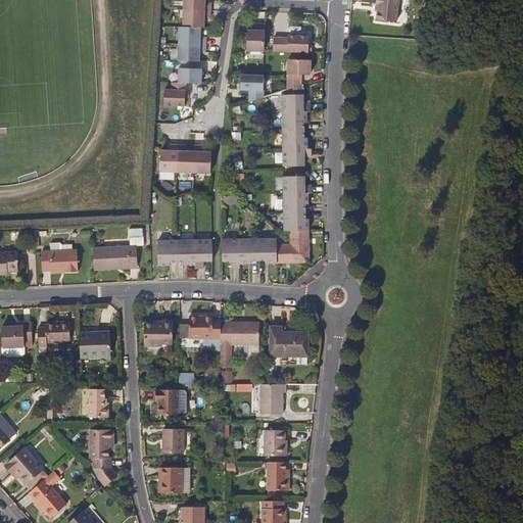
[(187,0),(187,11),(214,12),(215,5),(208,4),(207,0),(187,0)]
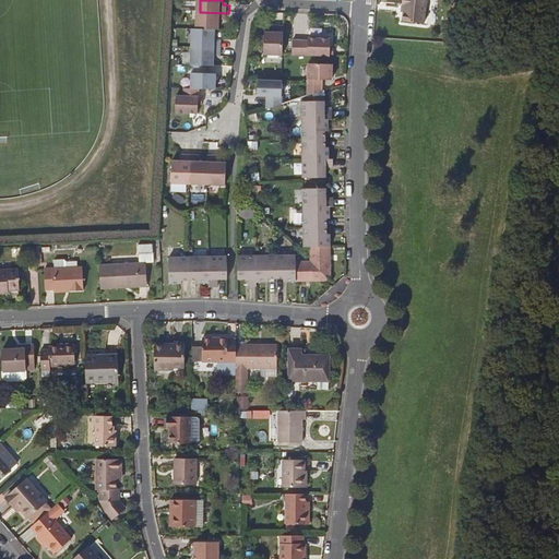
[(430,0),(403,0),(403,7),(405,7),(403,22),(428,24),(430,0)]
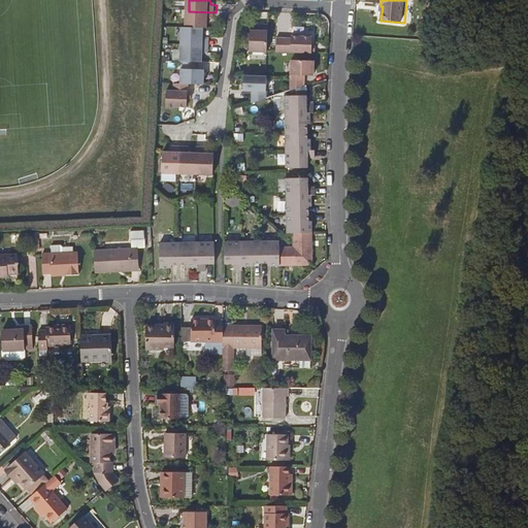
[(189,11),(188,29),(205,29),(209,29),(209,20),(216,20),(216,12),(189,11)]
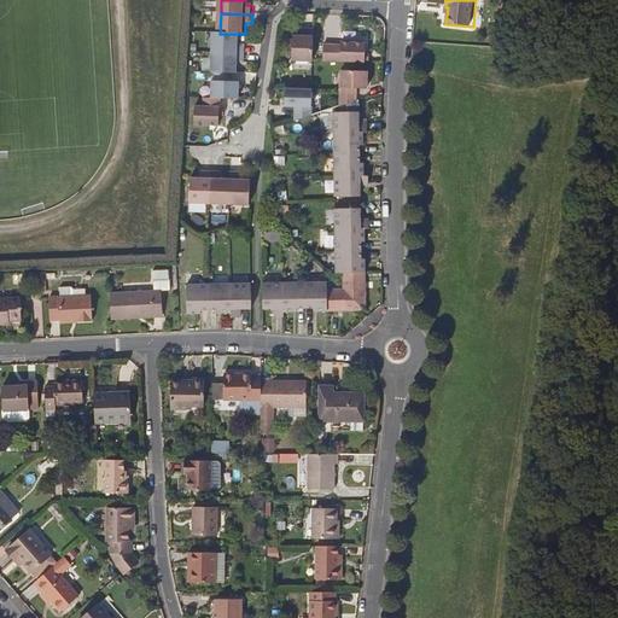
[(316,60),(316,30),(308,29),(308,36),(296,36),(295,69),(315,69),(316,60)]
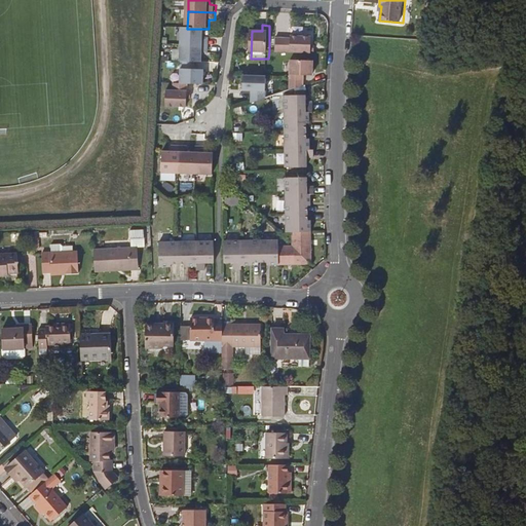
[(187,29),(183,29),(183,45),(211,46),(211,39),(204,39),(204,29),(187,29)]
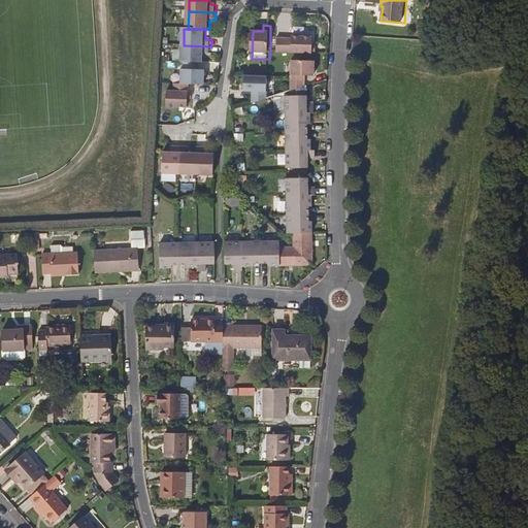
[(278,53),(315,53),(316,37),(294,36),(294,39),(279,38),(278,53)]
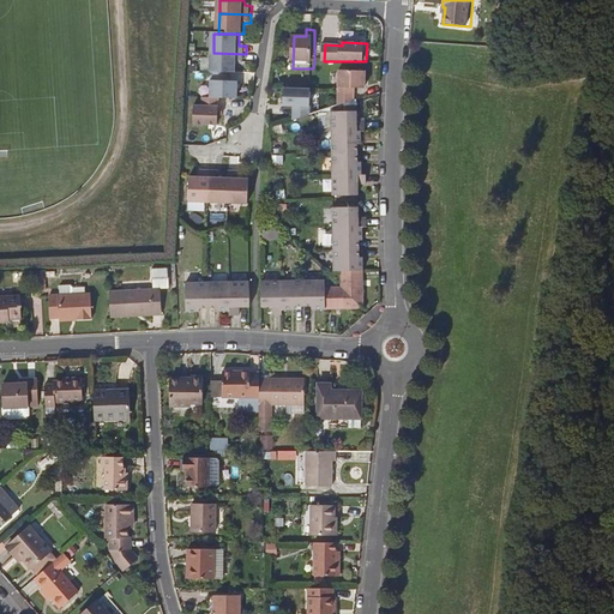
[(246,54),(214,53),(212,73),(215,73),(230,73),(238,73),(238,62),(245,62),(246,54)]
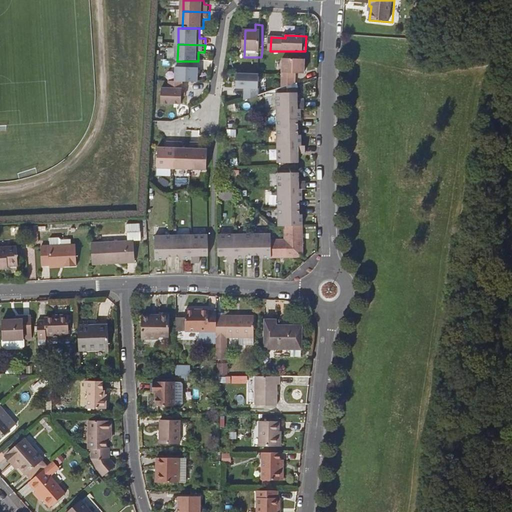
[(284,88),(298,84),(298,73),(307,74),(308,59),(285,59),(285,75),(285,77),(284,88)]
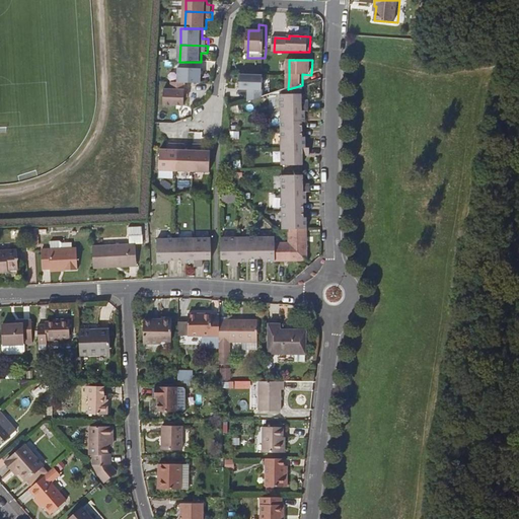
[(188,84),(203,84),(204,70),(195,70),(195,62),(181,62),(180,83),(188,84)]
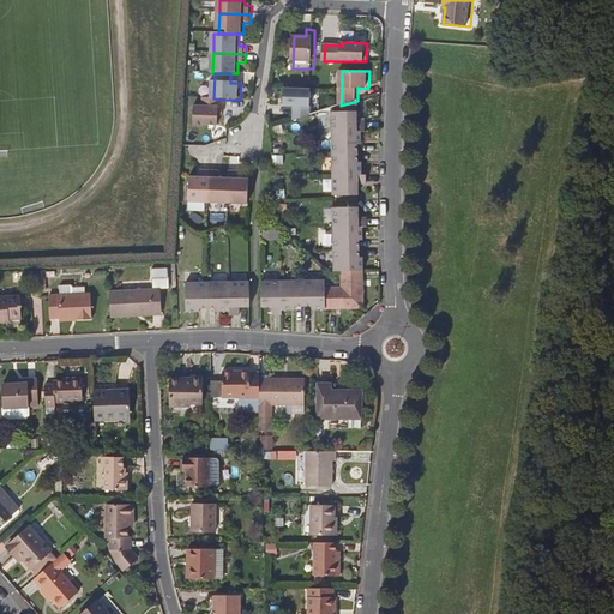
[(314,90),(287,89),(287,106),(298,107),(296,121),(313,115),(314,90)]
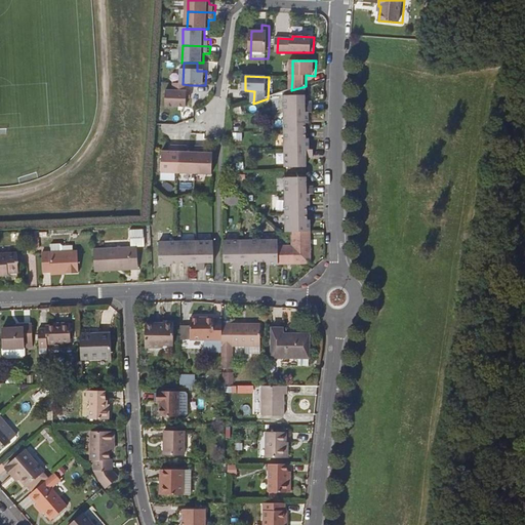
[(189,109),(190,85),(183,84),(176,84),(176,92),(169,92),(168,108),(189,109)]
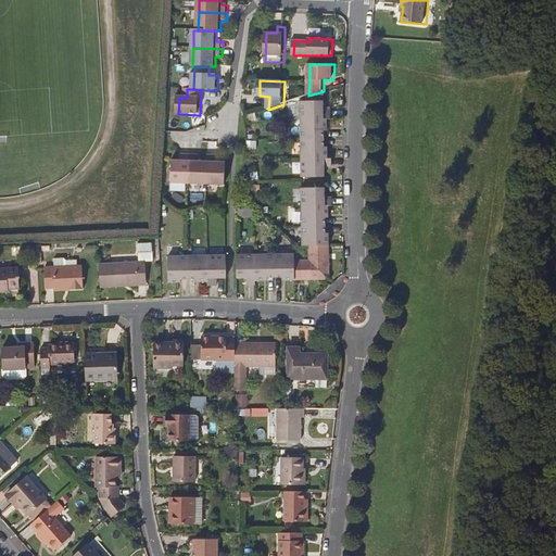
[(301,105),(302,123),(327,123),(331,123),(330,114),(324,114),(324,98),(313,98),(313,105),(301,105)]
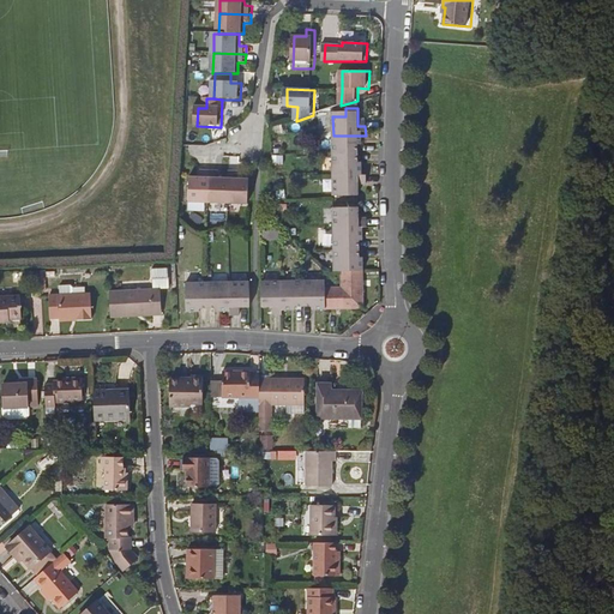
[(361,144),(361,136),(333,136),(333,156),(359,156),(359,144),(361,144)]
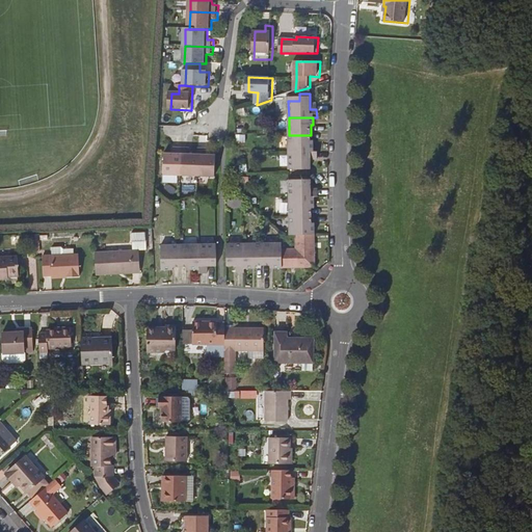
[(311,144),(311,135),(289,135),(289,154),(314,154),(314,145),(311,144)]
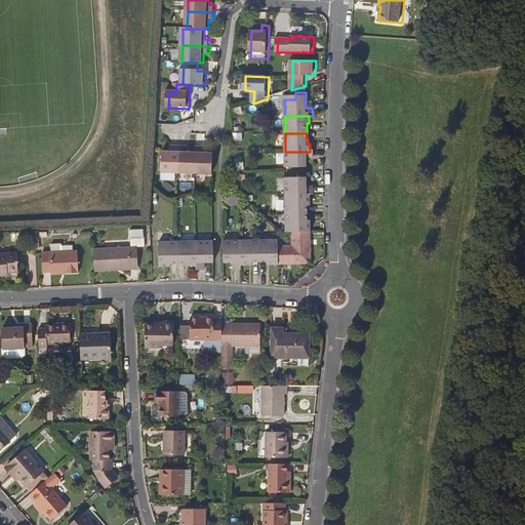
[(183,174),(183,153),(183,148),(175,147),(175,153),(165,153),(165,174),(183,174)]
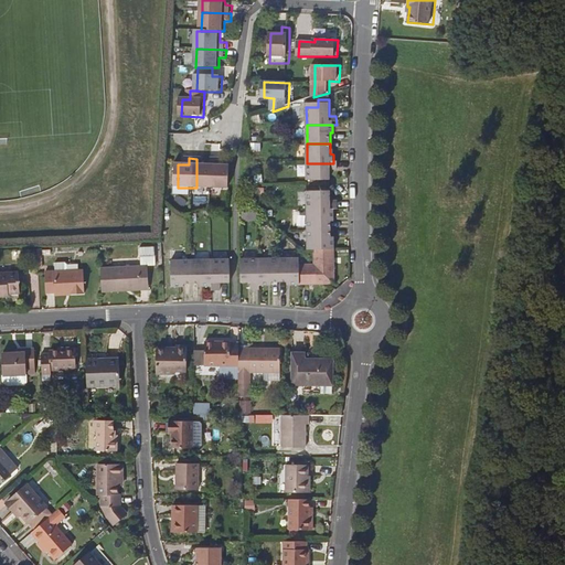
[(214,166),(214,159),(205,159),(204,164),(196,164),(196,188),(214,188),(214,166)]
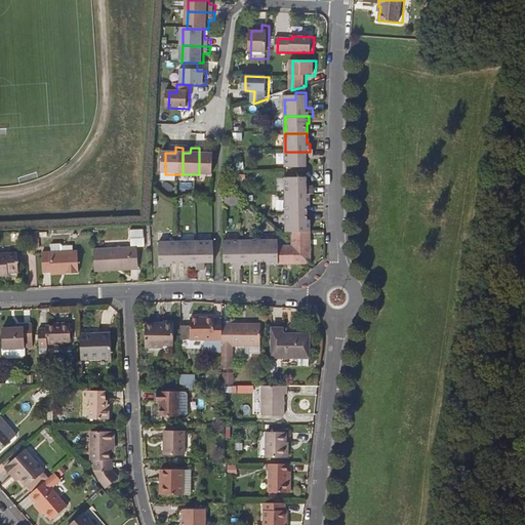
[(199,174),(216,175),(216,154),(207,154),(207,148),(199,148),(199,154),(199,174)]
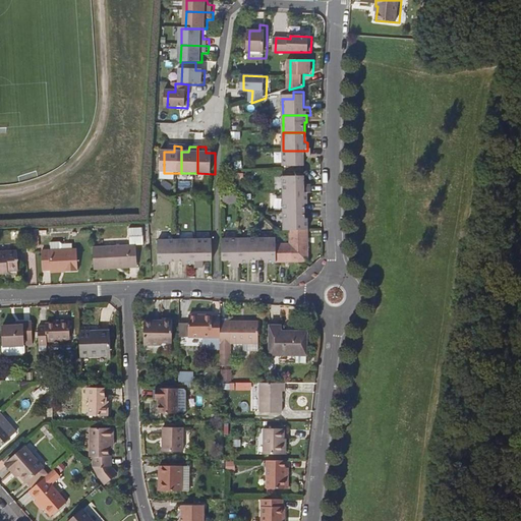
[(310,151),(307,151),(283,151),(284,168),(304,168),(304,158),(310,158),(310,151)]
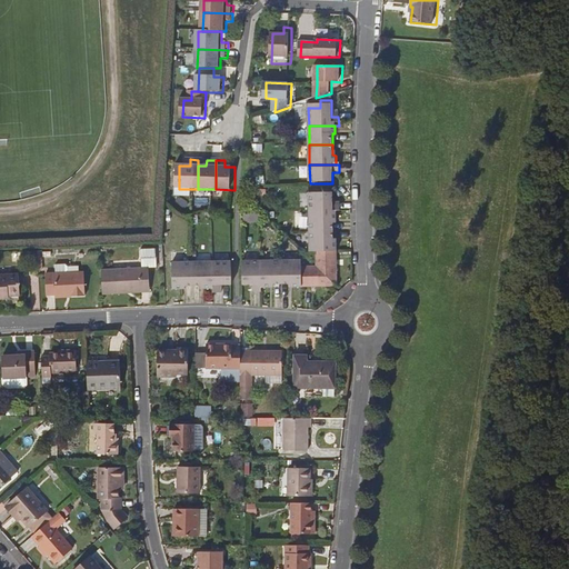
[(309,195),(310,215),(337,215),(340,215),(340,206),(332,206),(332,195),(309,195)]
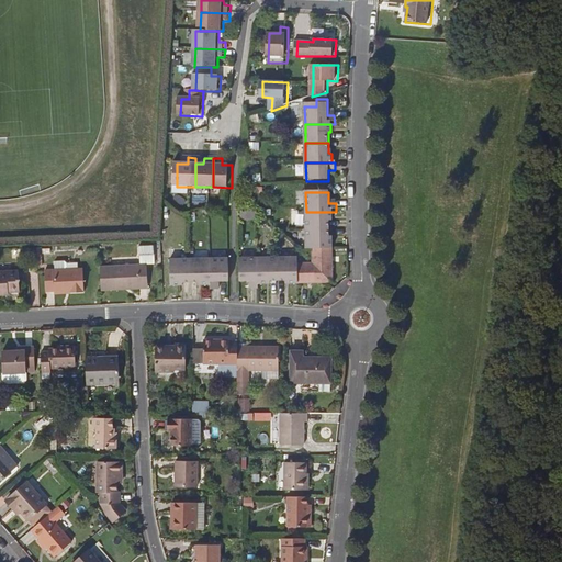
[(333,220),(333,212),(306,212),(306,231),(329,231),(329,220),(333,220)]
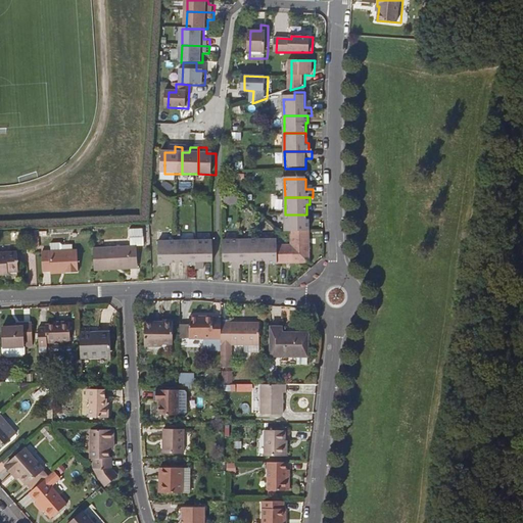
[(240,206),(240,198),(226,198),(226,207),(240,206)]
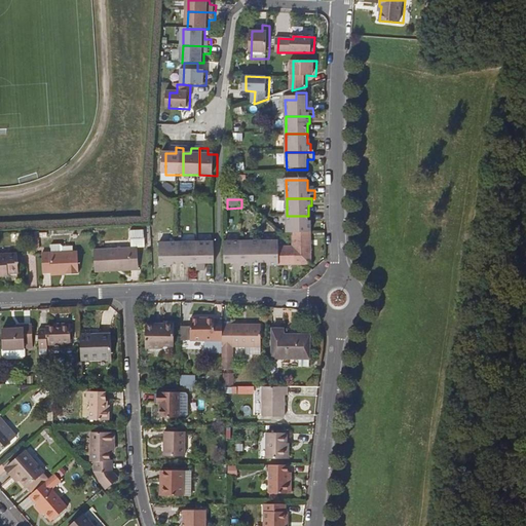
[(308,226),(308,216),(287,216),(287,233),(294,234),(311,234),(311,227),(308,226)]
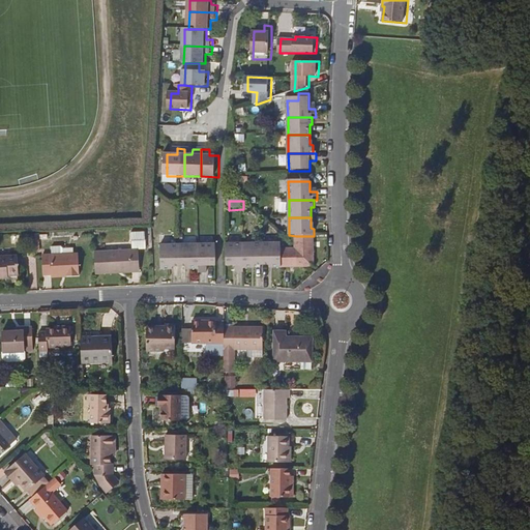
[(95,251),(96,273),(127,270),(127,267),(141,266),(140,248),(148,247),(147,234),(133,235),(134,248),(95,251)]
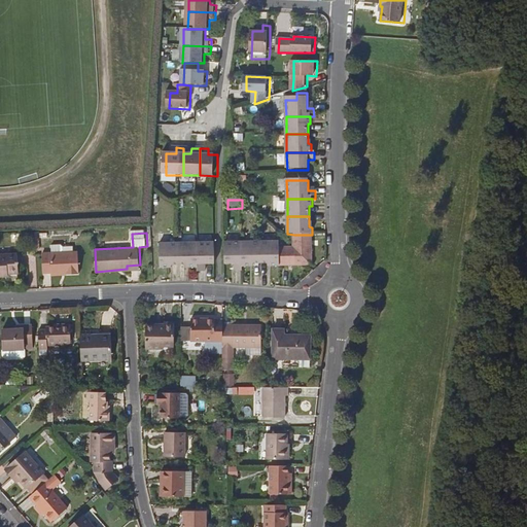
[(302,255),(312,255),(312,235),(294,235),(294,249),(302,255)]
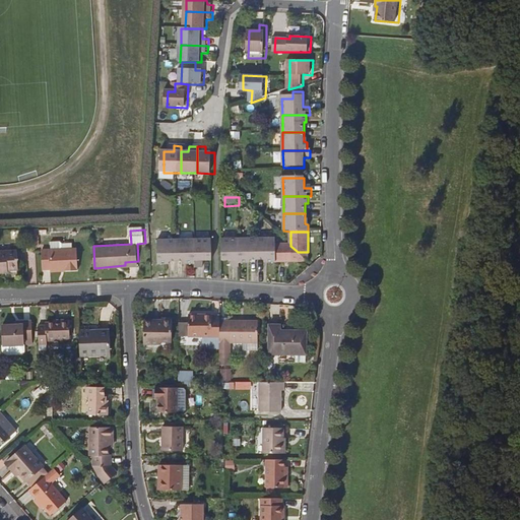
[(167,259),(176,260),(176,241),(158,240),(158,263),(167,263),(167,259)]
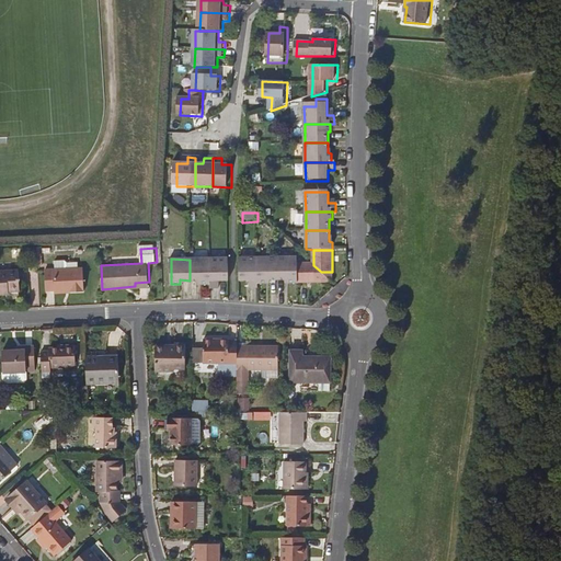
[(201,284),(209,284),(209,259),(190,260),(190,281),(201,279),(201,284)]
